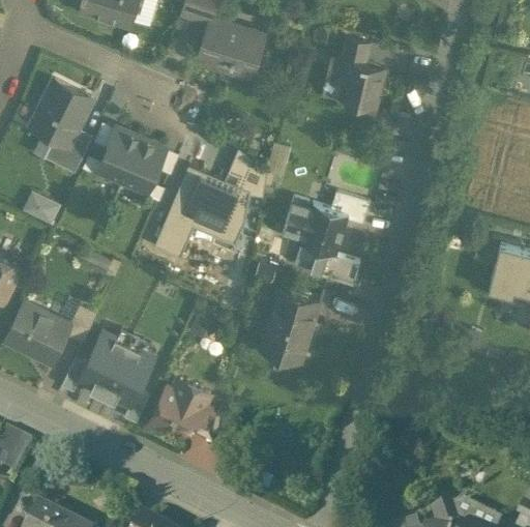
[(82,0),(80,8),(96,13),(96,16),(129,26),(137,0),(82,0)]
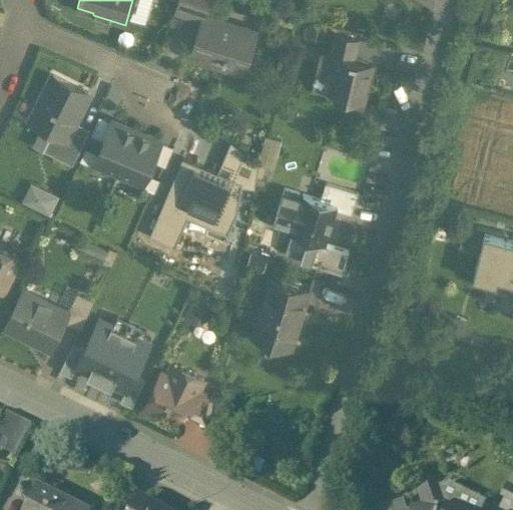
[(177,0),(174,9),(189,13),(193,0),(177,0)]
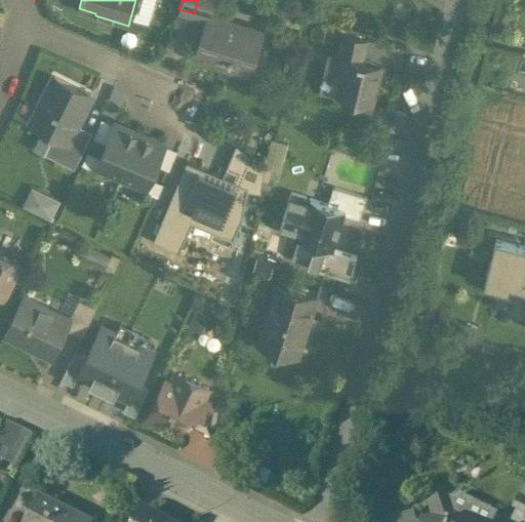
[(259,34),(208,18),(196,57),(229,68),(231,62),(249,67),(259,34)]
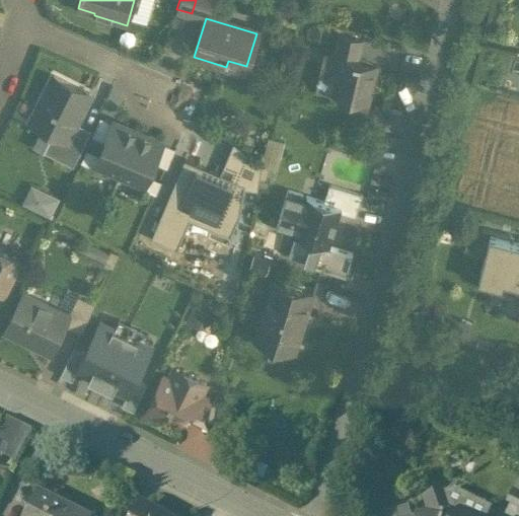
[(361,42),(340,37),(335,56),(337,56),(338,55),(357,60),(361,42)]
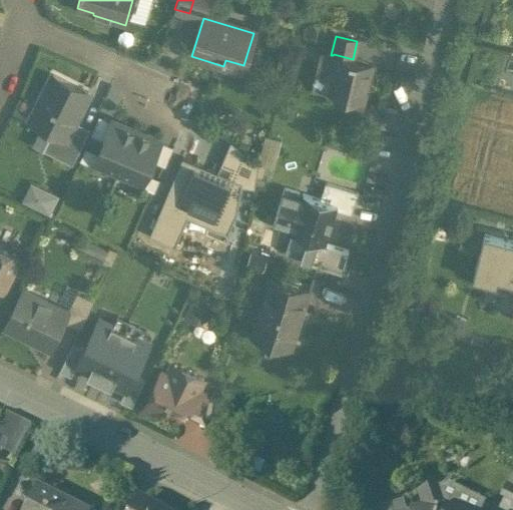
[(353,59),(334,54),(333,55),(329,72),(335,73),(330,94),(362,102),(371,65),(356,61),(357,60),(353,59)]
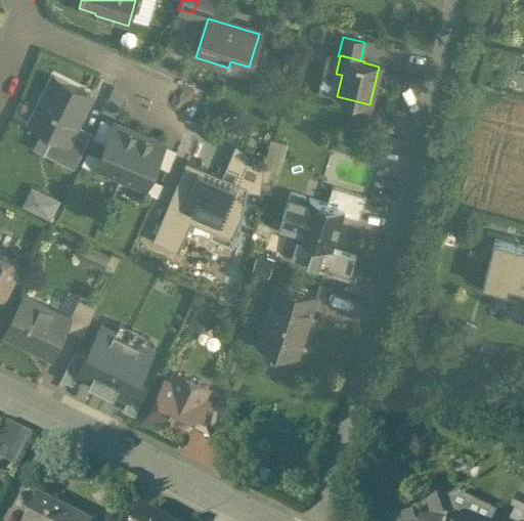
[(89,96),(52,78),(39,107),(41,109),(33,125),(66,141),(55,160),(73,169),(90,132),(75,125),(89,96)]
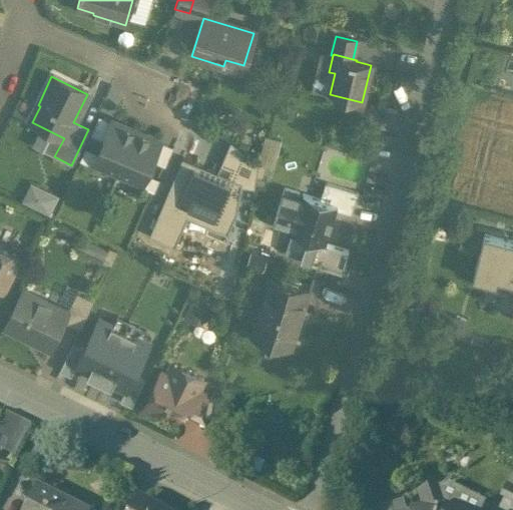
[(98,118),(90,137),(103,142),(111,124),(98,118)]
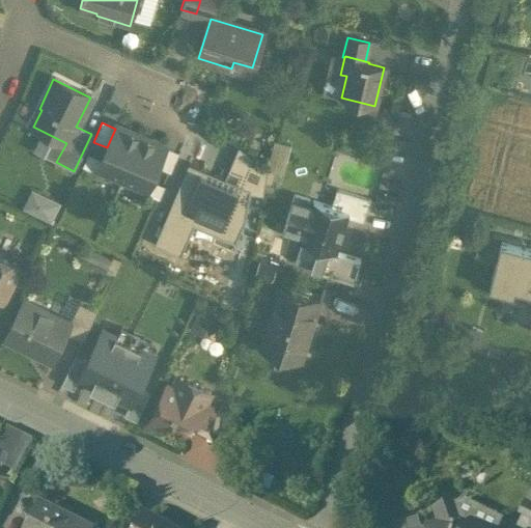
[(140,138),(116,128),(115,129),(107,147),(102,161),(98,170),(98,171),(121,182),(140,138)]
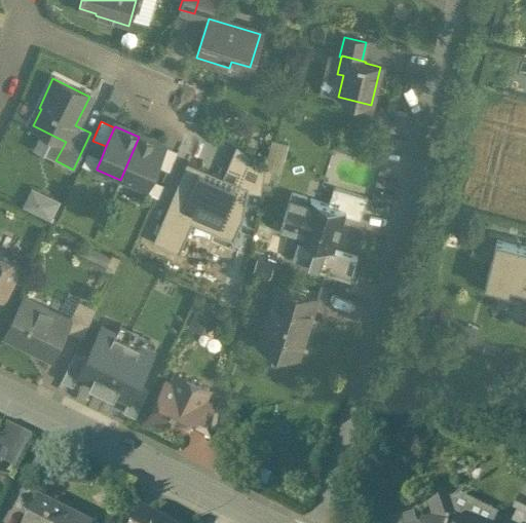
[(163,147),(139,137),(120,180),(145,190),(149,181),(155,166),(163,148),(163,147)]
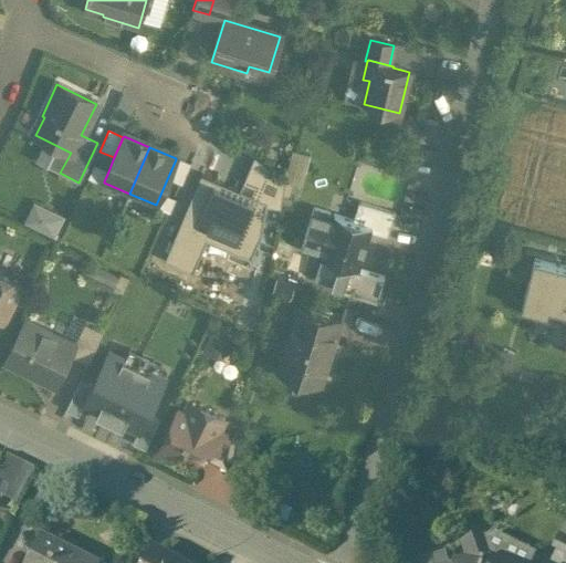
[(305,184),(311,157),(294,154),(290,180),(305,184)]
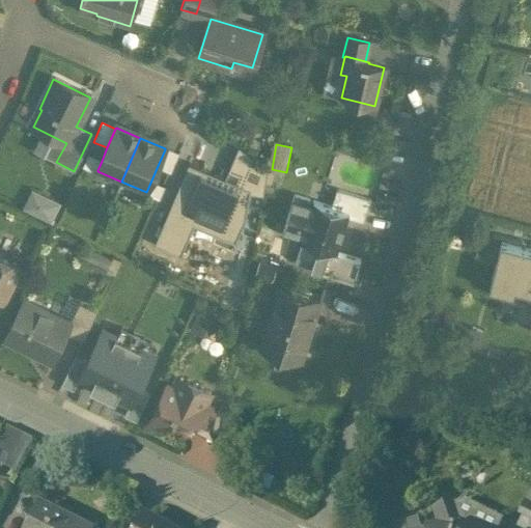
[(178,155),(165,149),(157,168),(170,174),(178,155)]
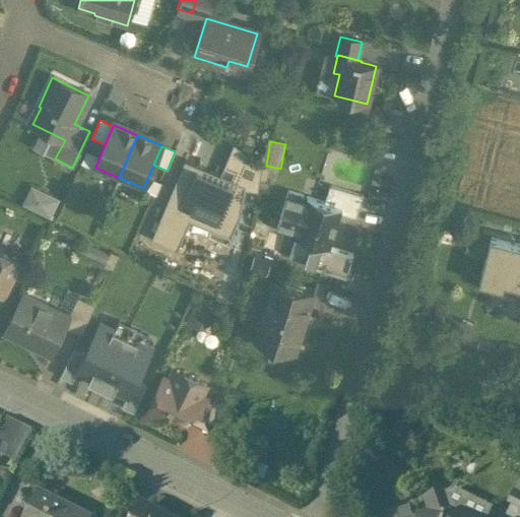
[(257,193),(261,168),(234,147),(220,178),(246,188),(245,192),(257,193)]
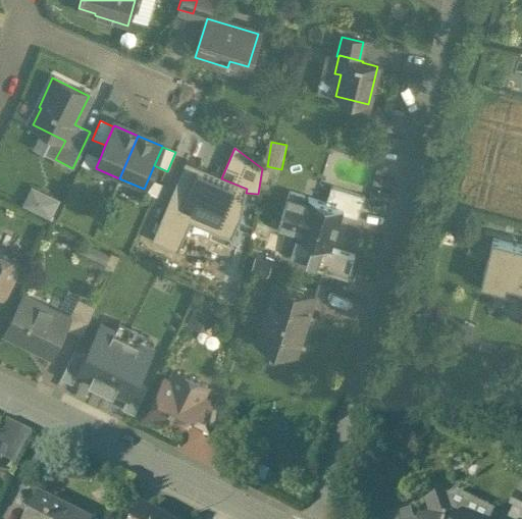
[(100,158),(86,153),(81,165),(95,171),(96,168),(96,167),(100,158)]
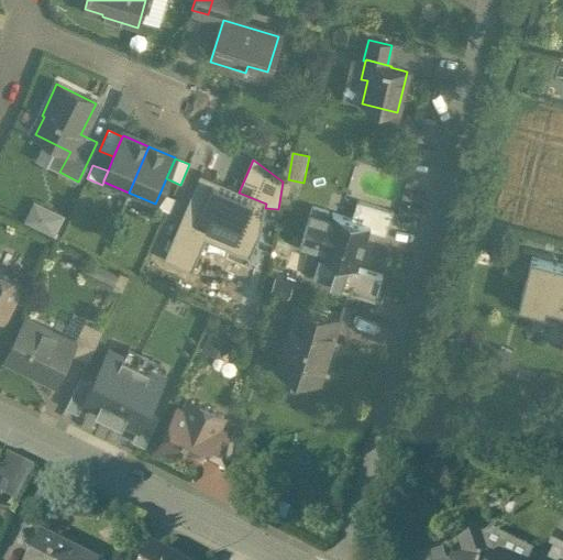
[(261,235),(265,208),(266,204),(239,193),(200,176),(163,262),(191,274),(206,242),(250,261),(261,235)]
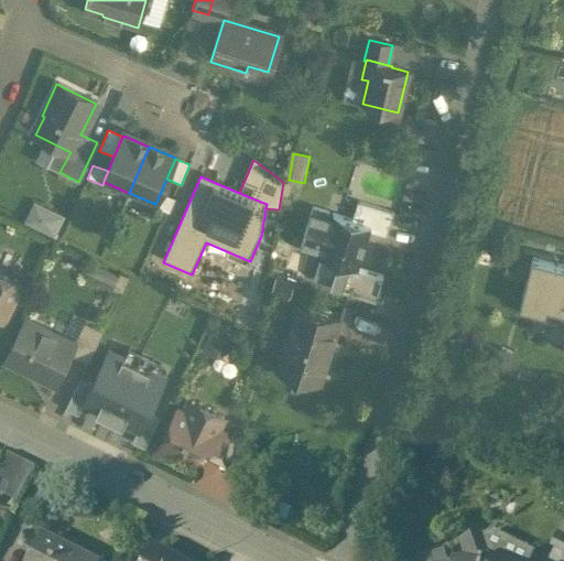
[(175,200),(160,194),(155,204),(153,207),(169,214),(175,200)]
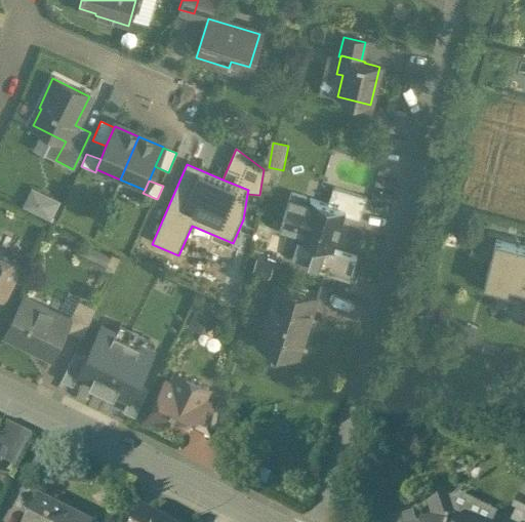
[(345,211),(289,194),(278,233),(298,239),(297,241),(314,246),(312,251),(325,255),(327,250),(332,251),(345,211)]
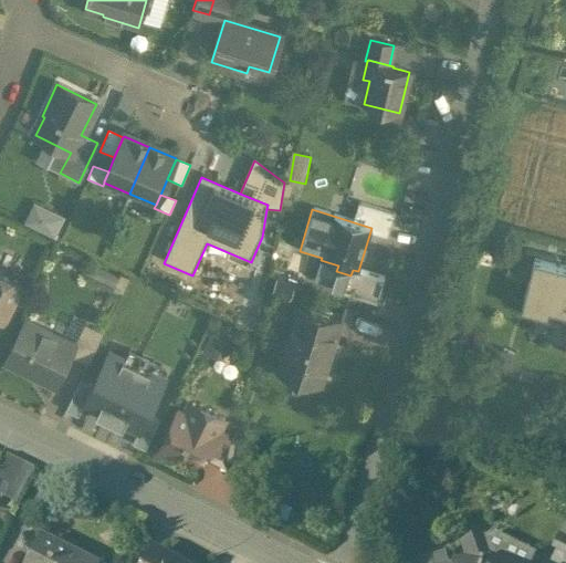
[(565,269),(533,261),(521,310),(548,318),(549,311),(565,314),(565,269)]
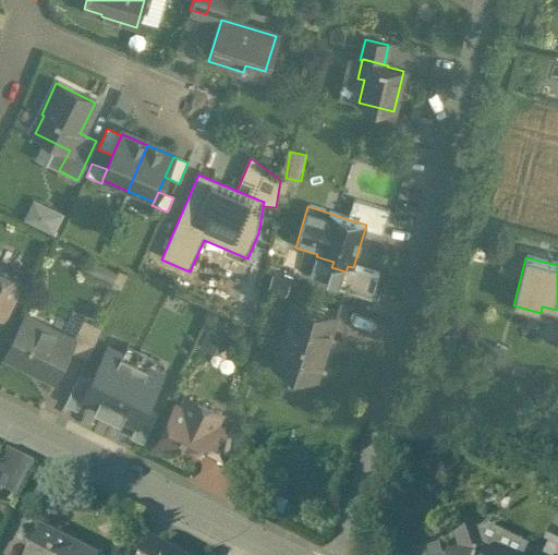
[(21,284),(0,273),(0,317),(3,320),(21,284)]
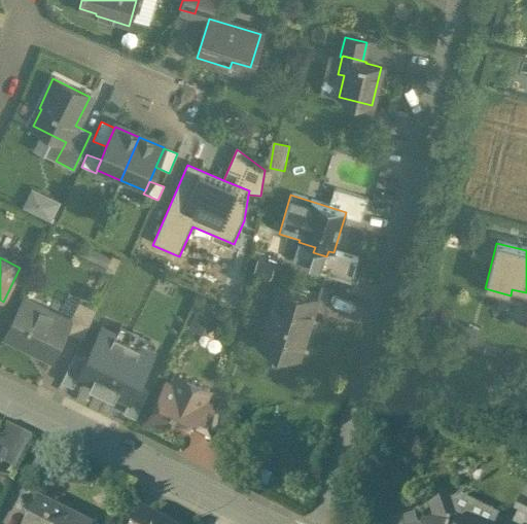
[(282,287),(275,308),(273,307),(266,327),(269,328),(262,348),(297,359),(316,298),(282,287)]
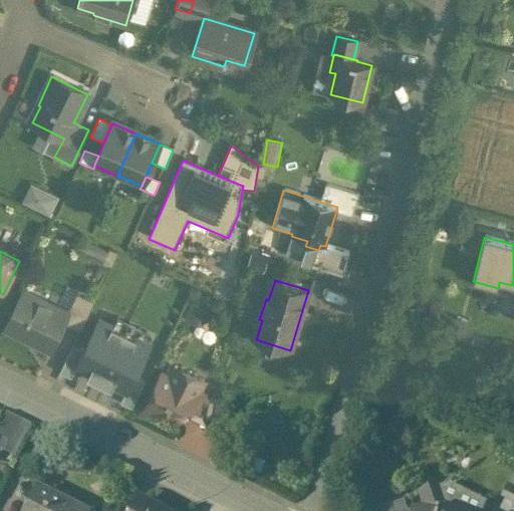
[(66,314),(23,292),(5,328),(23,337),(24,336),(50,349),(63,324),(67,314),(66,314)]
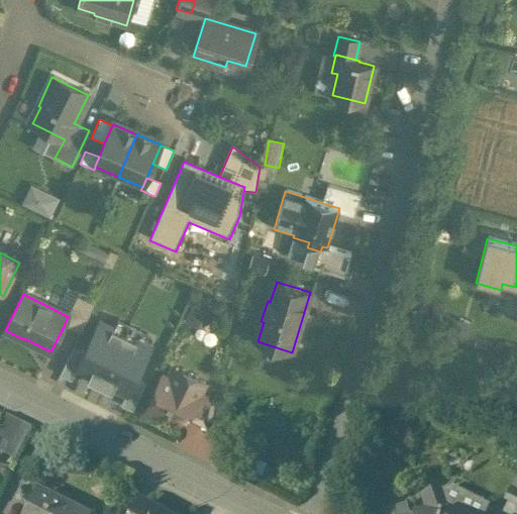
[(94,305),(77,296),(67,316),(68,316),(64,326),(80,334),(94,305)]
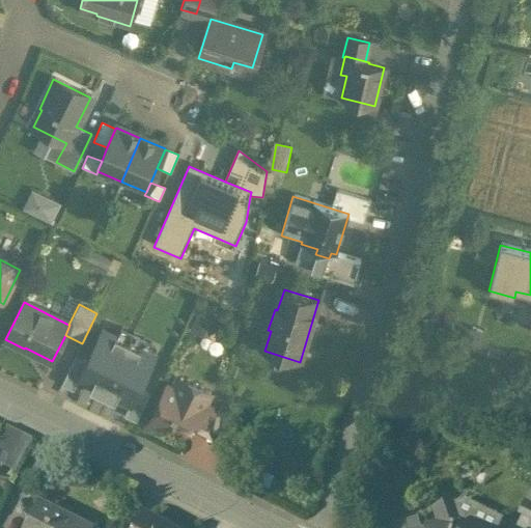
[(197,315),(192,333),(211,338),(216,321),(197,315)]
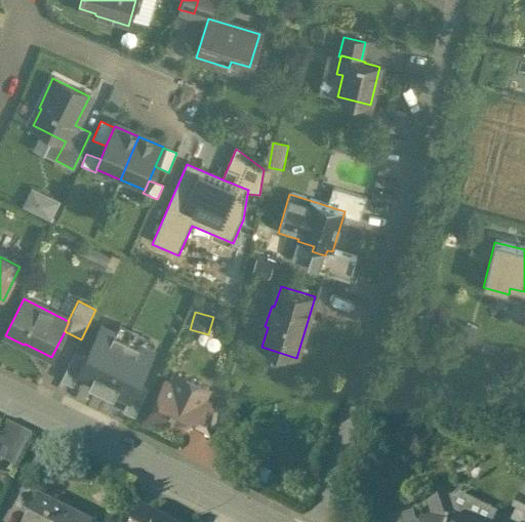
[(78,375),(91,382),(89,386),(114,398),(116,394),(129,400),(136,386),(153,354),(102,328),(85,360),(78,375)]
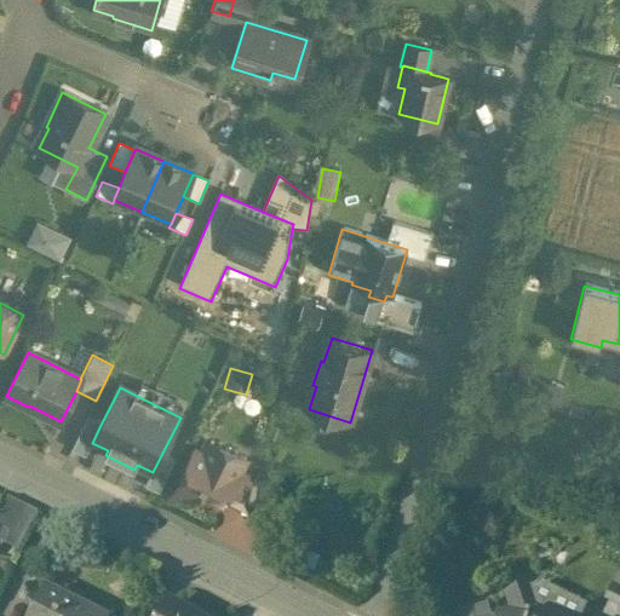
[(92,443),(101,425),(87,419),(72,452),(85,458),(92,443)]
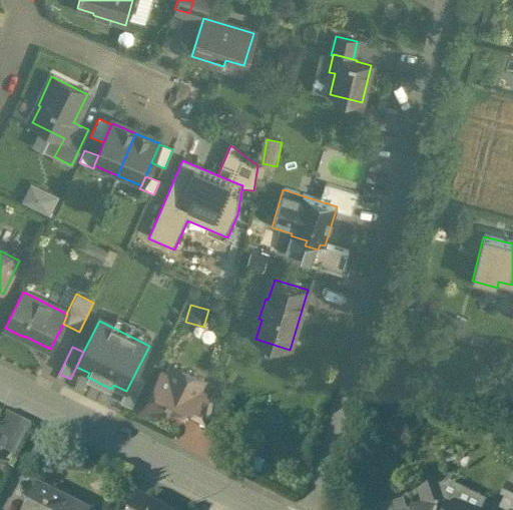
[(185,373),(173,367),(167,364),(162,375),(180,383),(185,373)]
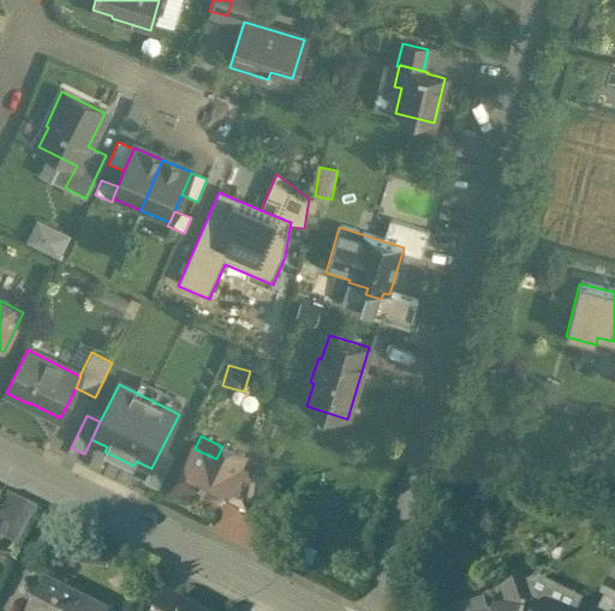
[(195,449),(192,448),(191,450),(189,451),(184,462),(184,465),(173,489),(197,501),(204,499),(245,519),(254,478),(240,472),(238,465),(243,456),(222,447),(216,459),(195,449)]
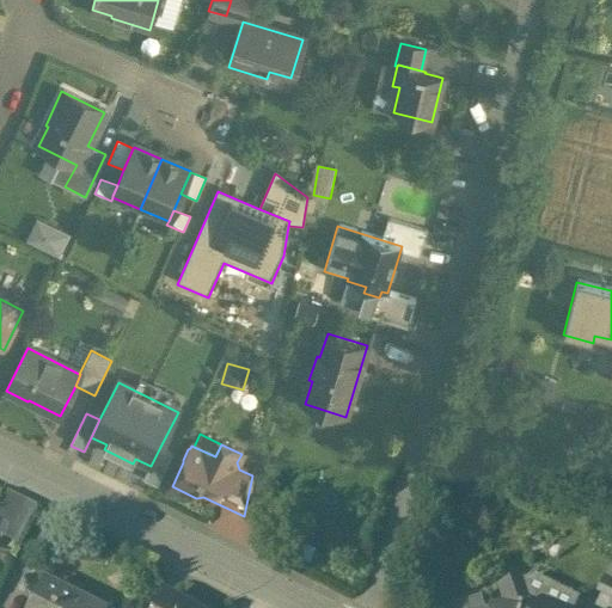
[(172,456),(159,449),(151,466),(144,481),(157,487),(172,456)]
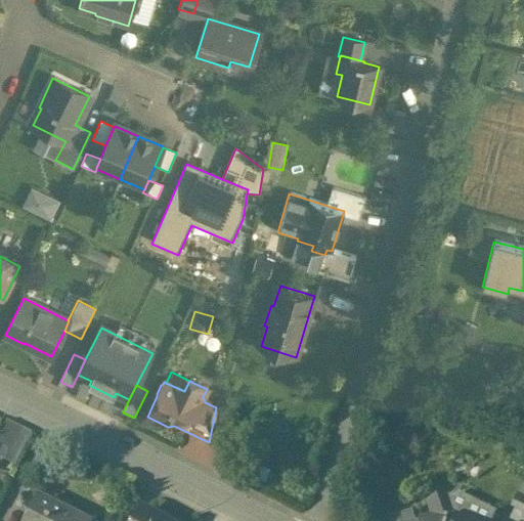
[(0,463),(14,471),(32,437),(7,425),(0,439),(0,463)]
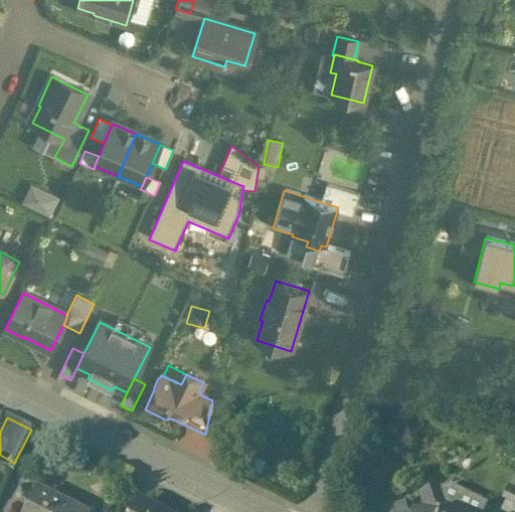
[(455,511),(444,506),(440,494),(420,500),(424,511),(455,511)]
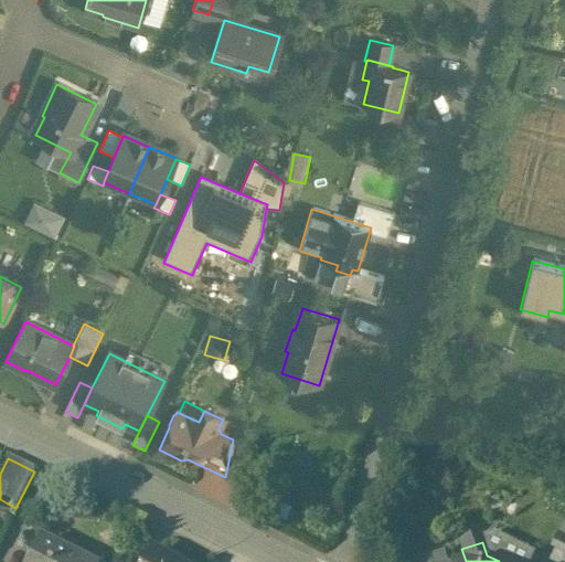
[(66,561),(38,548),(31,561),(66,561)]
